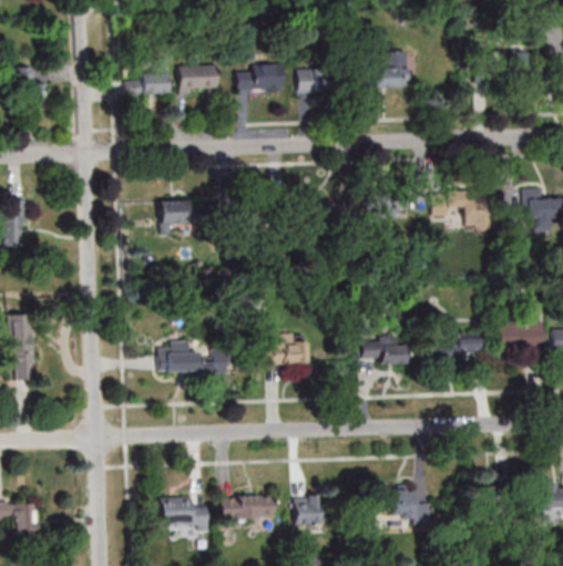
[(529,51),(513,51),(513,76),(529,76),(529,51)]
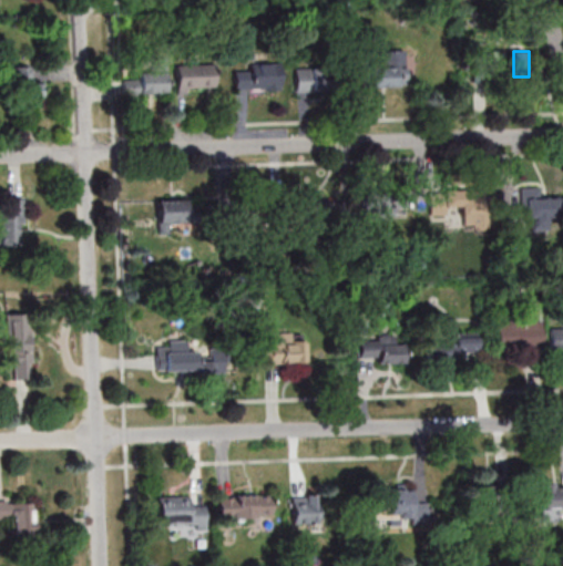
[(376,89),(409,89),(409,52),(376,52),(376,89)]
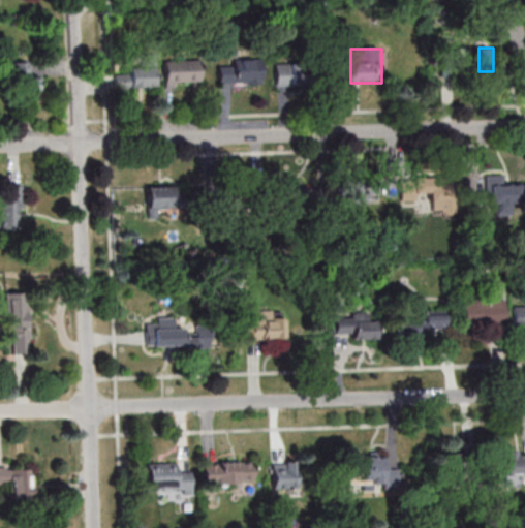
[(118,74),(118,88),(159,88),(159,57),(146,57),(146,66),(132,66),(132,74),(118,74)]
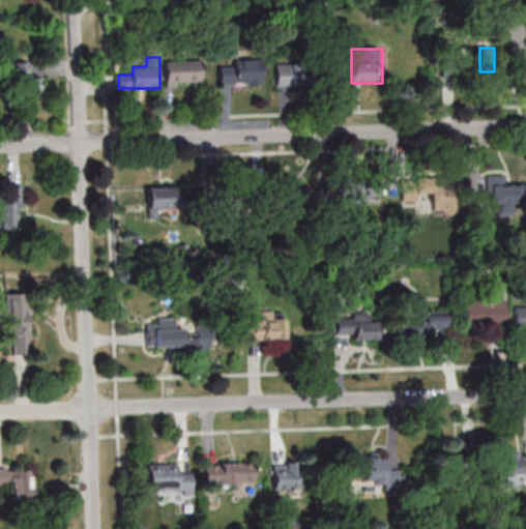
[(45,91),(45,77),(55,77),(55,61),(18,61),(19,91),(45,91)]
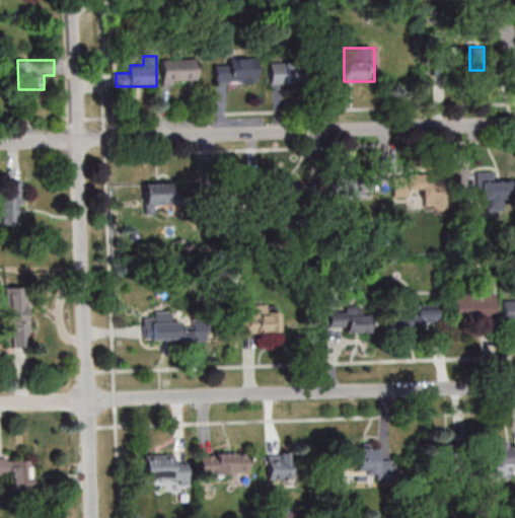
[(201,60),(165,60),(165,83),(201,83),(201,60)]
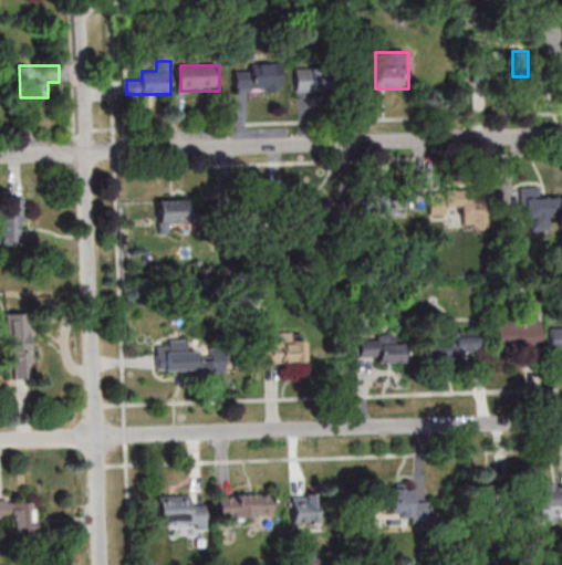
[(238,90),(284,90),(284,65),(238,65),(238,90)]
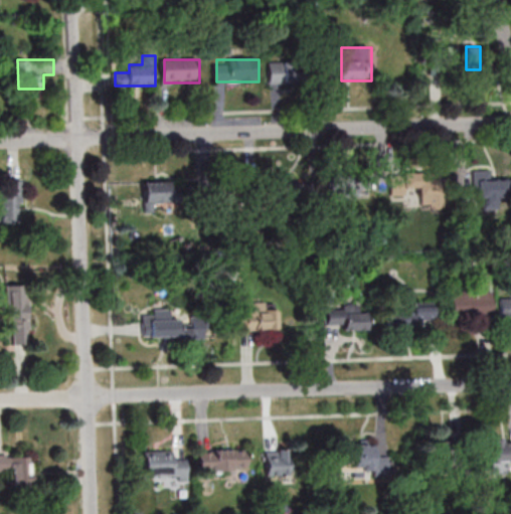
[(271,62),(271,83),(305,83),(305,62),(271,62)]
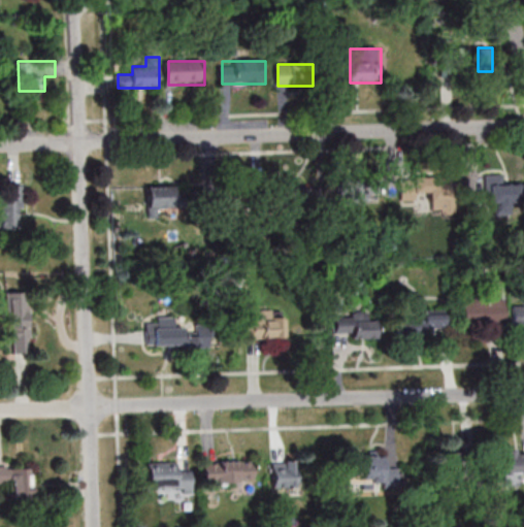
[(494,175),(492,211),(514,211),(515,204),(523,205),(523,185),(505,184),(505,176),(494,175)]
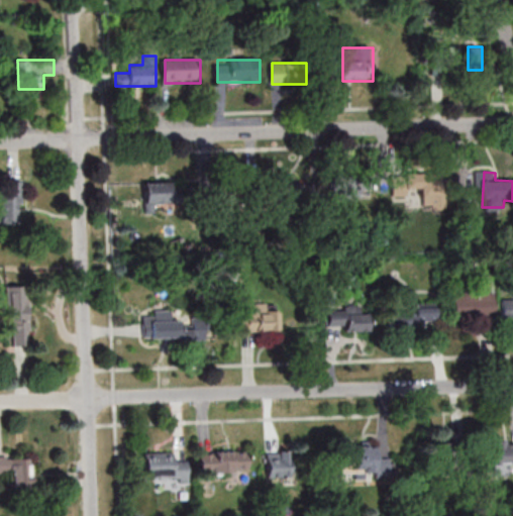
[(377,198),(377,177),(331,177),(331,198),(377,198)]
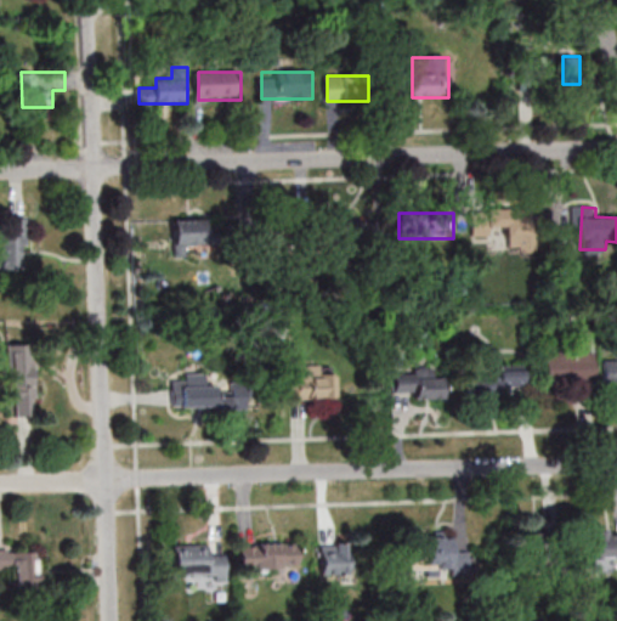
[(494,241),(537,241),(537,215),(494,215),(494,241)]
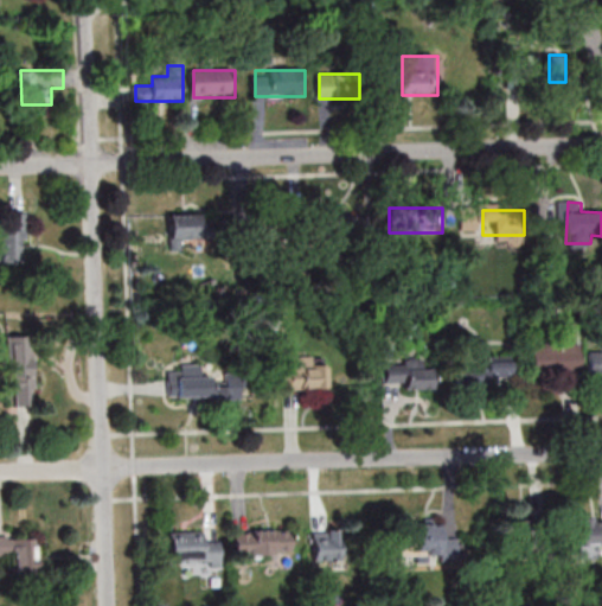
[(25,215),(6,216),(7,236),(0,236),(0,261),(1,261),(2,266),(27,265),(25,215)]
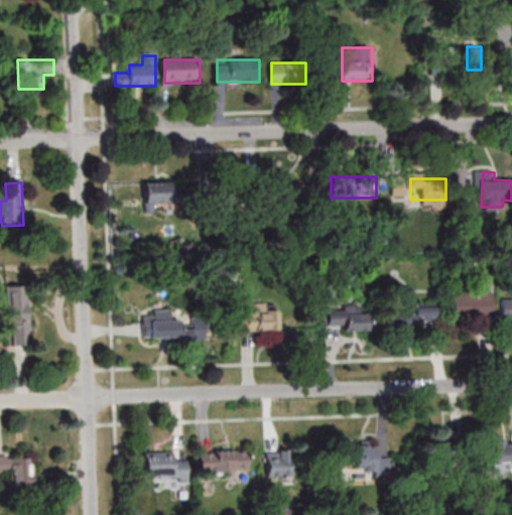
[(147,204),(176,204),(176,183),(147,183),(147,204)]
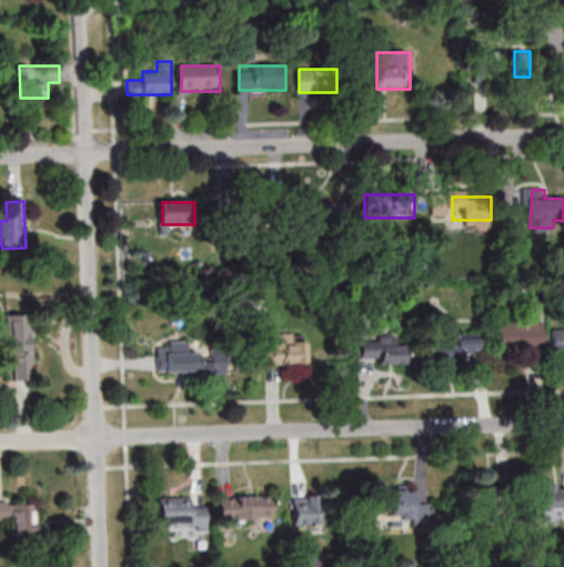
[(345,202),(303,202),(303,228),(345,228),(345,202)]
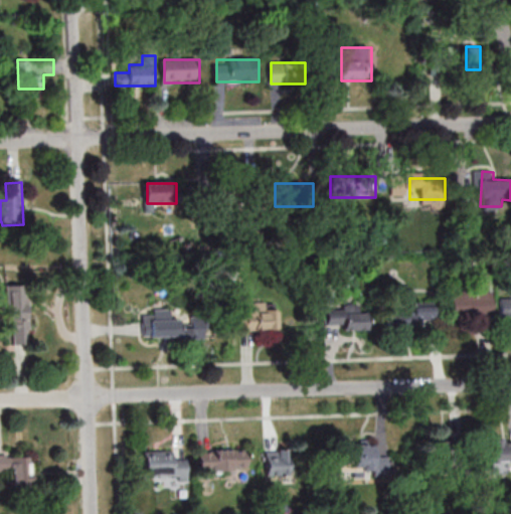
[(11,345),(31,345),(31,289),(11,289),(11,345)]
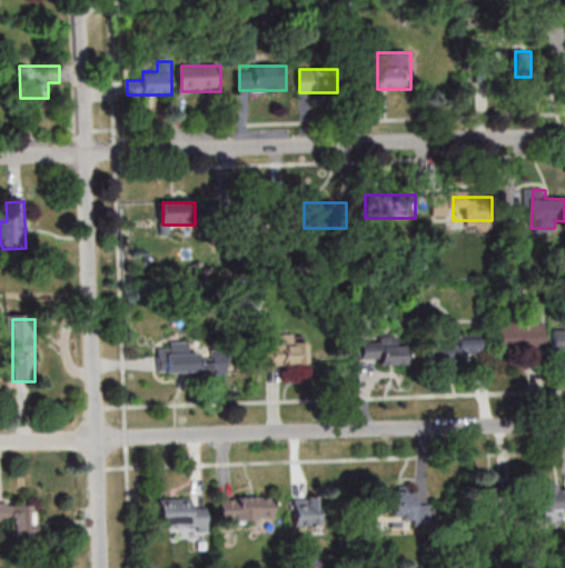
[(502,349),(547,349),(547,321),(502,321),(502,349)]
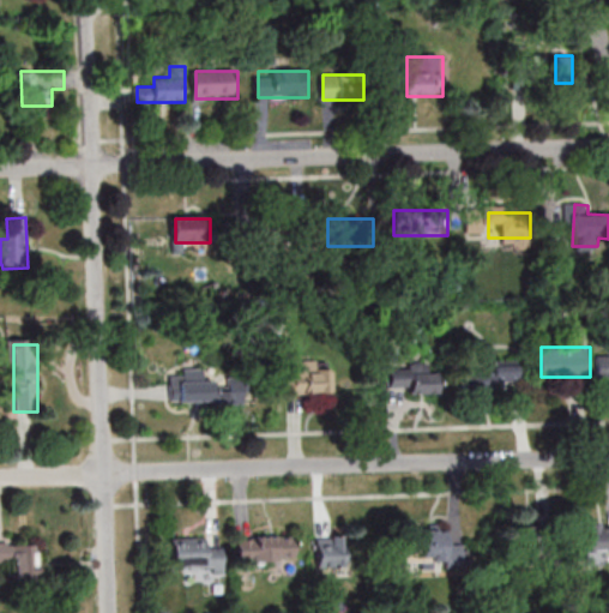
[(314,370),(314,362),(299,362),(299,373),(284,373),(284,396),(337,396),(337,370),(314,370)]
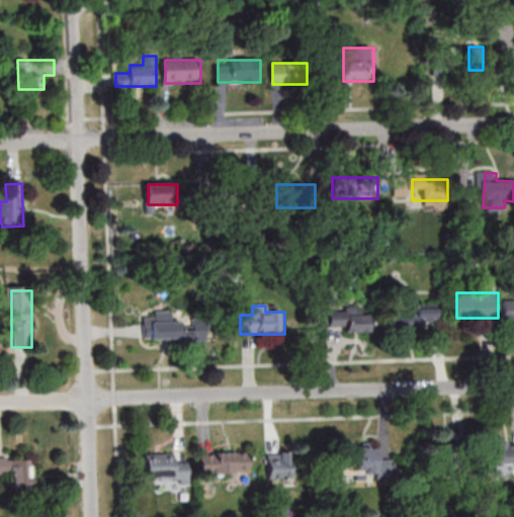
[(440,330),(440,308),(391,308),(391,330),(440,330)]
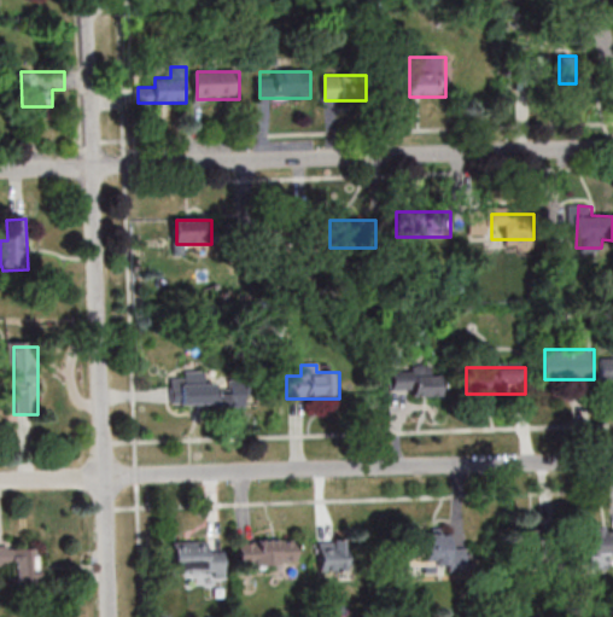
[(208,374),(175,374),(175,405),(220,405),(220,383),(208,383),(208,374)]
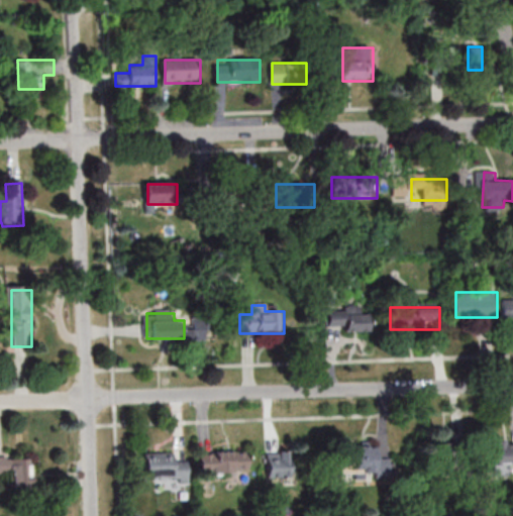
[(372,313),(331,313),(331,331),(372,331),(372,313)]
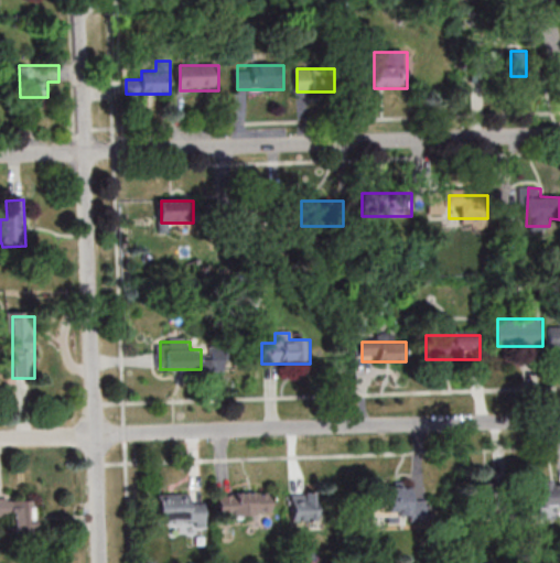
[(559,506),(544,507),(542,479),(555,479),(555,484),(559,484),(559,506)]
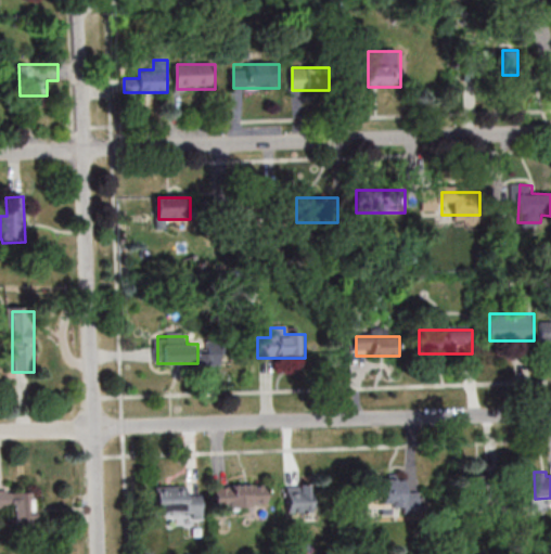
[(469,475),(499,474),(499,479),(509,478),(509,488),(491,489),(491,495),(475,497),(475,491),(470,491),(469,475)]
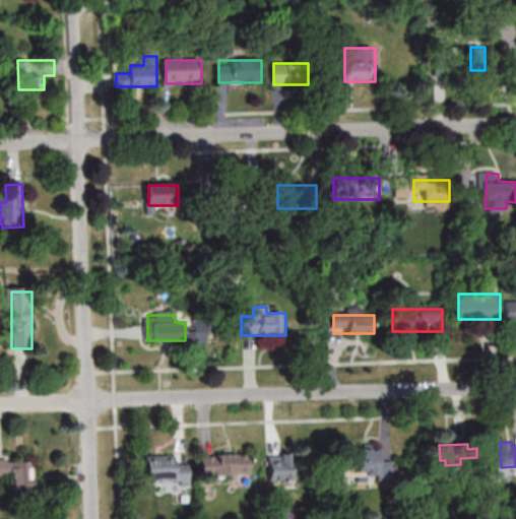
[(347,476),(360,476),(360,482),(370,482),(370,475),(380,475),(380,481),(400,480),(399,467),(394,466),(394,461),(381,461),(380,449),(374,449),(374,448),(353,449),(353,460),(347,460),(347,476)]
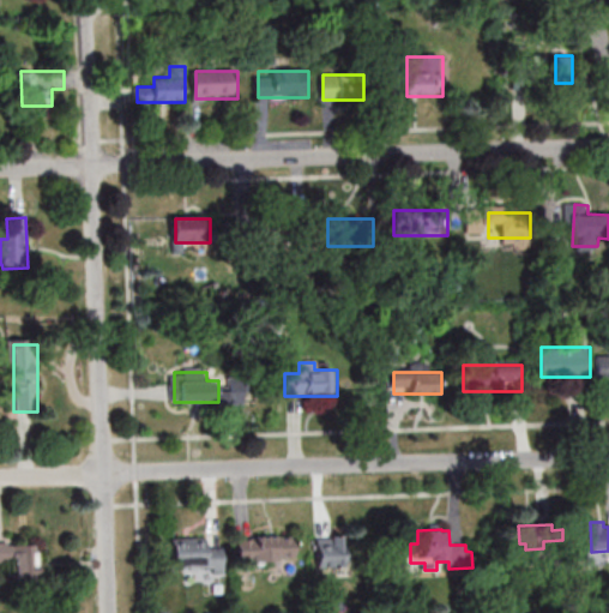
[(297,536),(299,558),(282,558),(282,559),(253,560),(253,556),(241,556),(240,539),(259,538),(259,536),(281,535),(281,536),(297,536)]
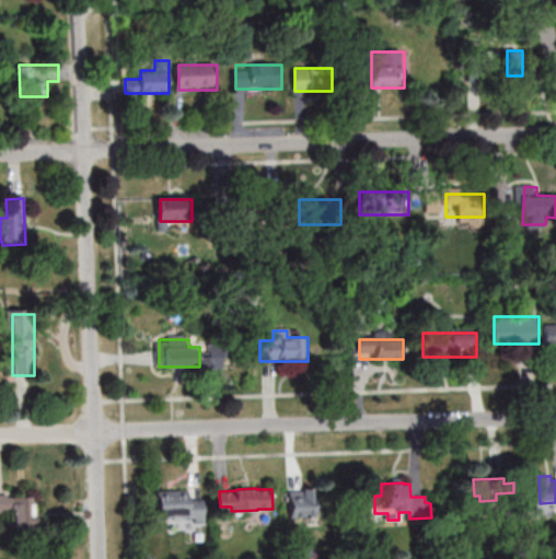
[(293,491),(307,491),(307,488),(317,488),(319,511),(319,516),(292,519),(293,491)]
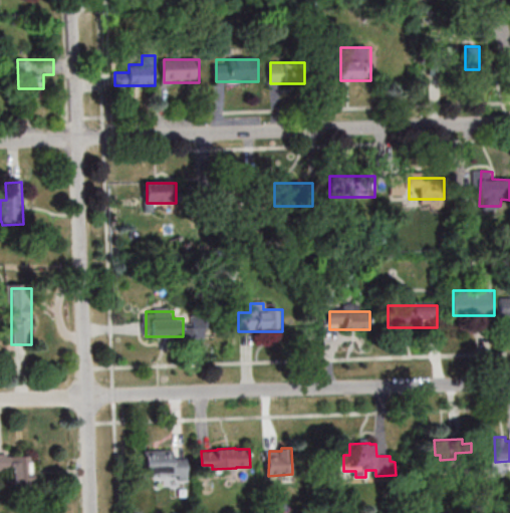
[(190,458),(190,479),(182,480),(181,475),(161,476),(161,473),(148,473),(147,450),(175,449),(176,458),(190,458)]
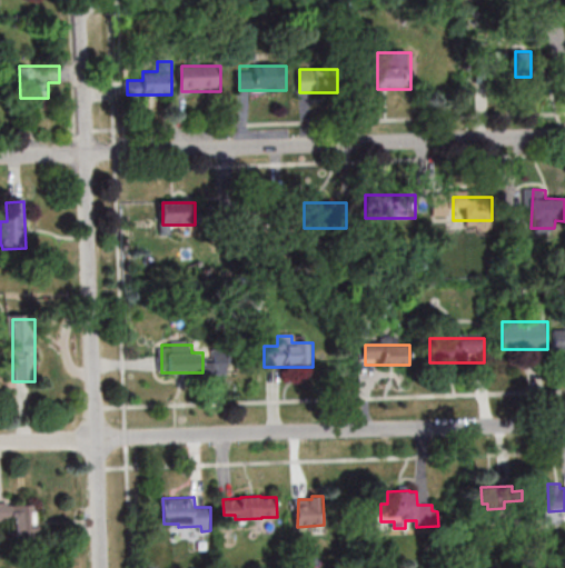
[(39,540),(38,504),(0,504),(0,524),(16,525),(16,540),(39,540)]
